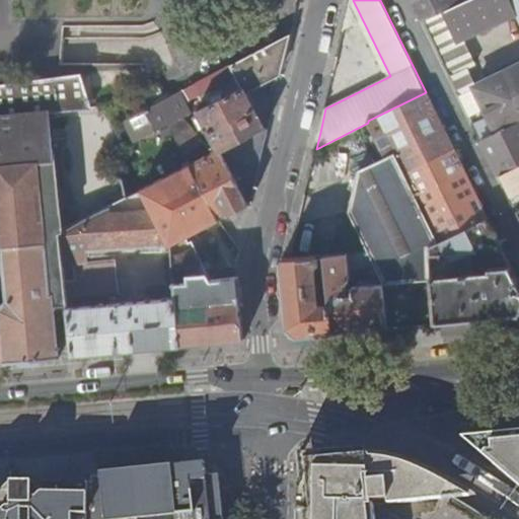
[(415,0),(420,10),(424,19),(442,10),(455,5),(452,0),(415,0)]
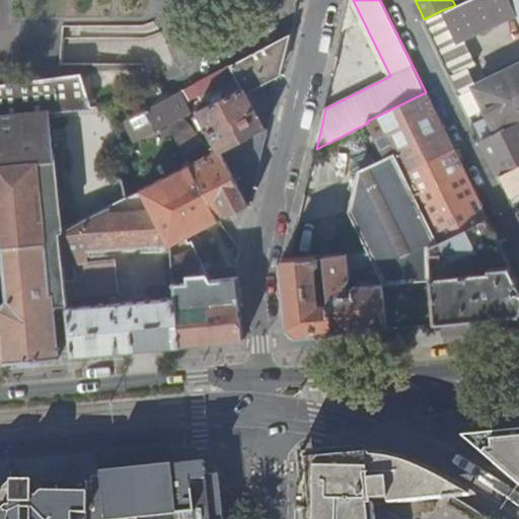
[(464,0),(455,5),(442,10),(456,40),(516,11),(510,0),(464,0)]
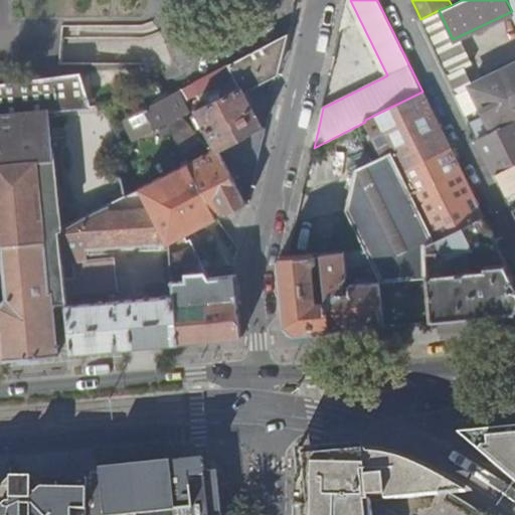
[(514,0),(506,0),(512,11),(514,18),(514,0)]
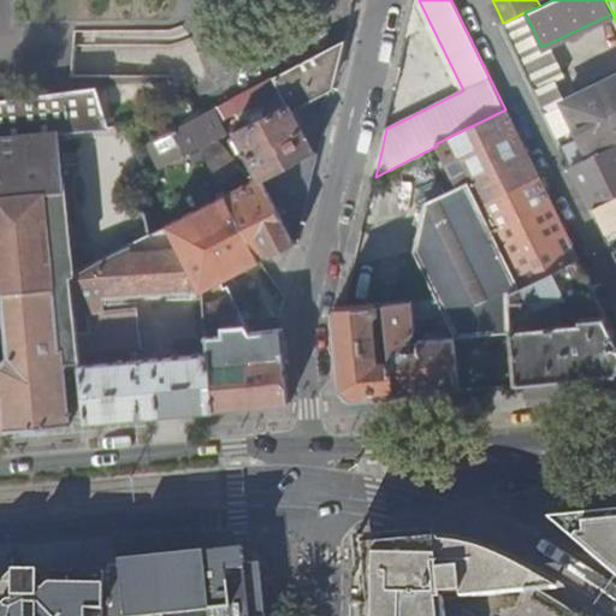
[(525,12),(503,23),(534,87),(546,110),(568,100),(542,47),(525,12)]
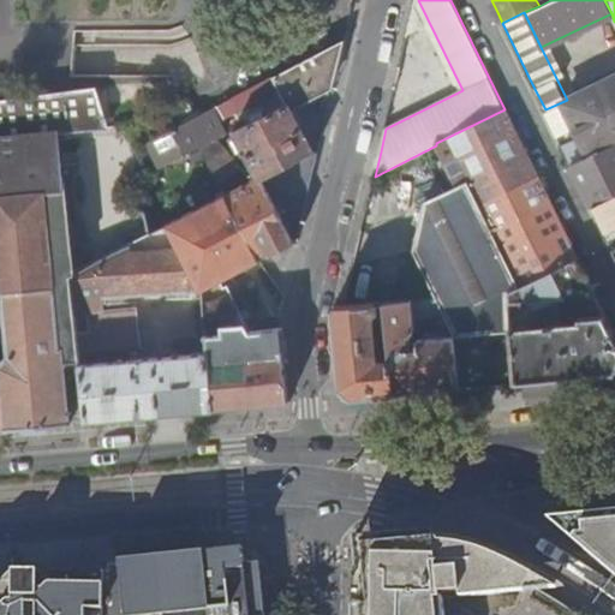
[(341,58),(345,40),(151,141),(159,159),(161,171),(201,150),(218,141),(218,142),(224,138),(216,123),(252,105),(280,91),(286,106),(290,105),(335,81),(341,58)]
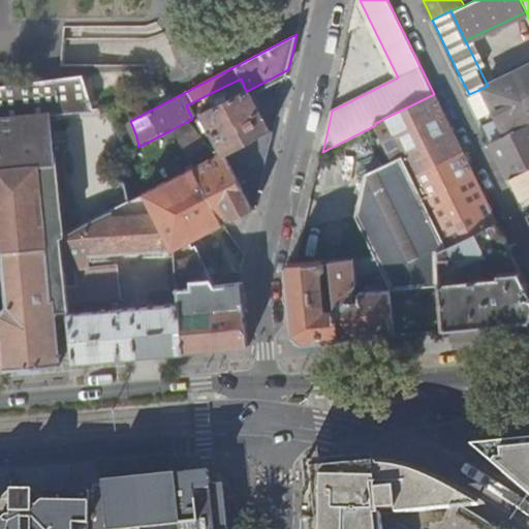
[(528,65),(488,86),(469,94),(480,118),(497,111),(501,120),(486,128),(492,142),(528,123),(528,65)]
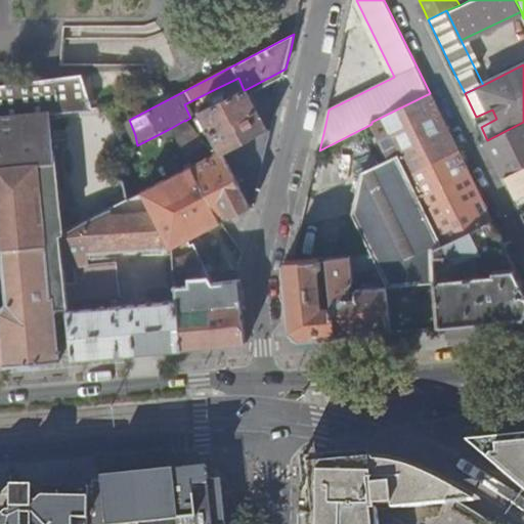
[(63,267),(61,234),(54,143),(51,112),(94,108),(83,76),(0,87),(0,366),(5,366),(6,366),(22,365),(23,367),(33,366),(44,365),(44,363),(61,362),(61,360),(55,296),(66,295),(63,267)]
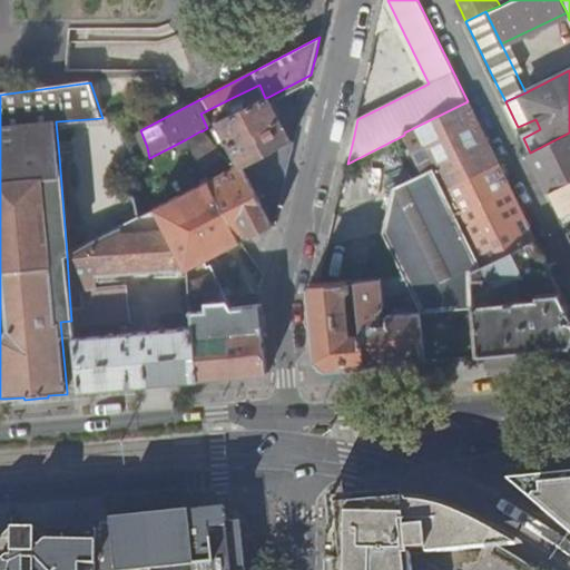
[(233,114),(265,98),(259,85),(234,97),(238,105),(231,109),(233,114)]
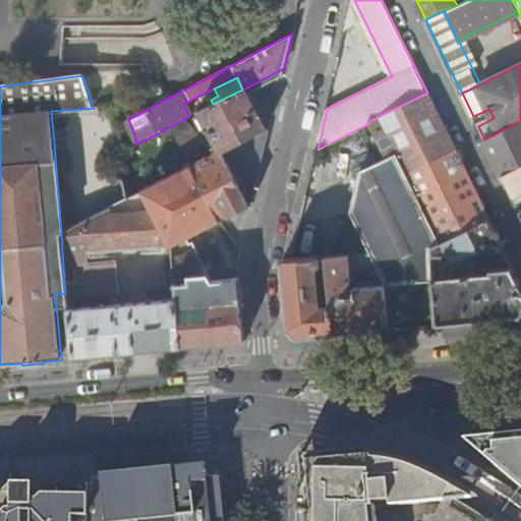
[(265,128),(245,89),(242,90),(213,104),(198,111),(217,152),(265,128)]
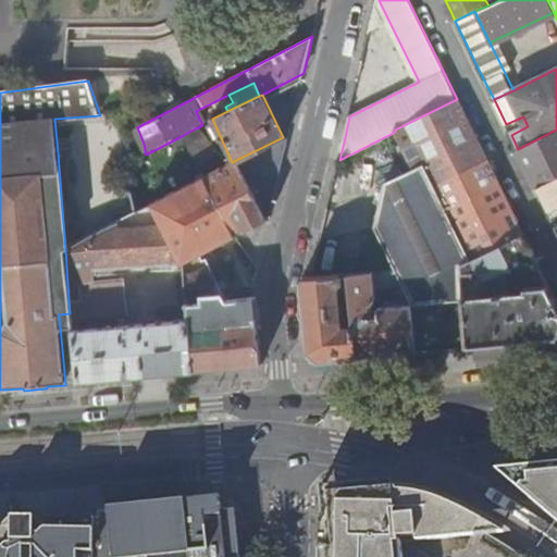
[(461,108),(457,99),(395,130),(395,132),(413,169),(424,163),(472,260),(460,265),(461,275),(479,273),(484,287),(480,288),(481,295),(468,296),(468,293),(462,293),(468,345),(556,335),(556,302),(523,234),(515,215),(484,153),(461,108)]
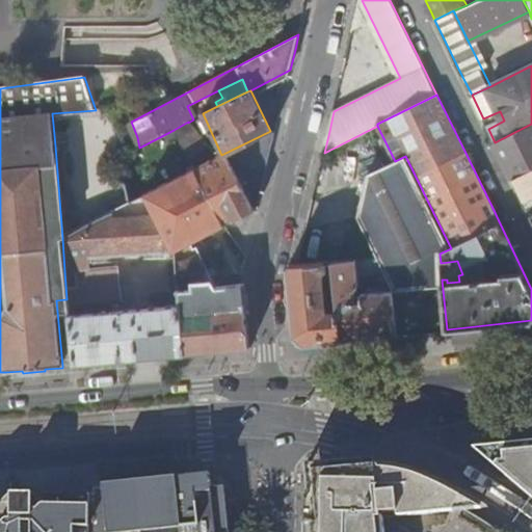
[(257,210),(275,132),(270,131),(221,155),(219,157),(188,123),(188,122),(174,130),(188,158),(224,225),(257,210)]
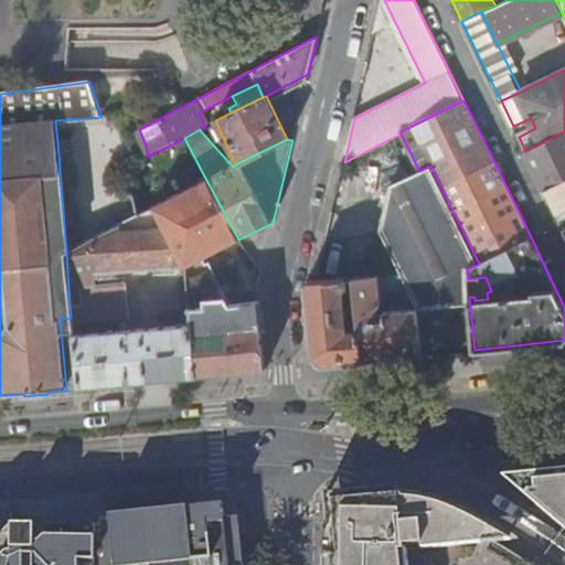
[(564,131),(525,151),(536,172),(544,188),(564,178),(564,131)]
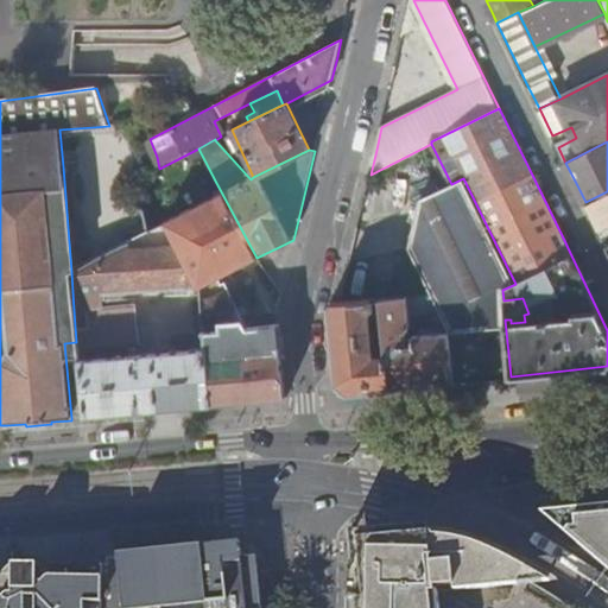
[(198,149),(159,169),(145,202),(150,230),(166,222),(200,287),(223,277),(223,274),(247,263),(255,274),(260,274),(267,286),(266,287),(278,306),(282,292),(257,258),(215,181),(198,149)]
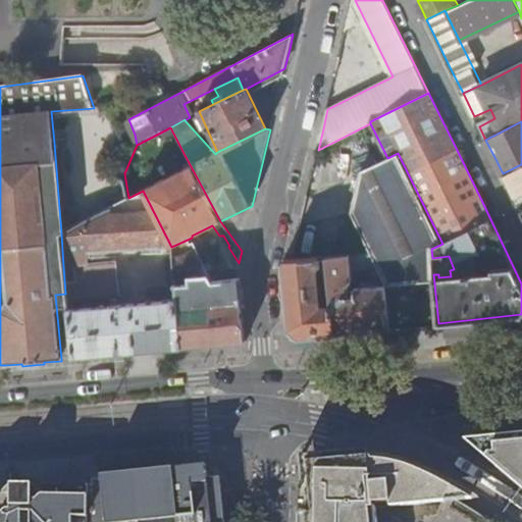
[(415,325),(438,323),(433,274),(432,258),(431,249),(442,244),(398,153),(387,158),(361,171),(351,211),(370,252),(375,260),(386,285),(387,285),(392,328),(415,325)]
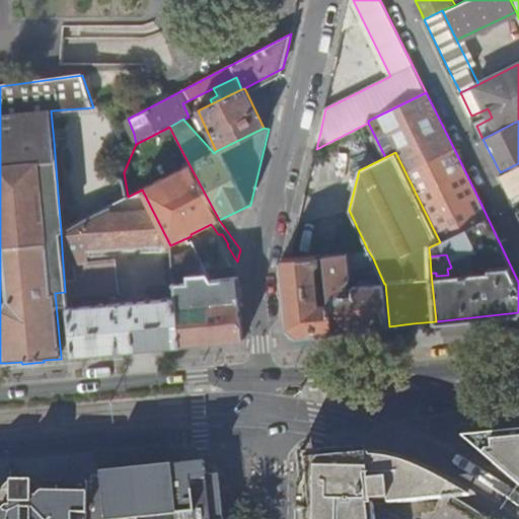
[(518,163),(500,172),(512,198),(518,194),(518,211),(518,163)]
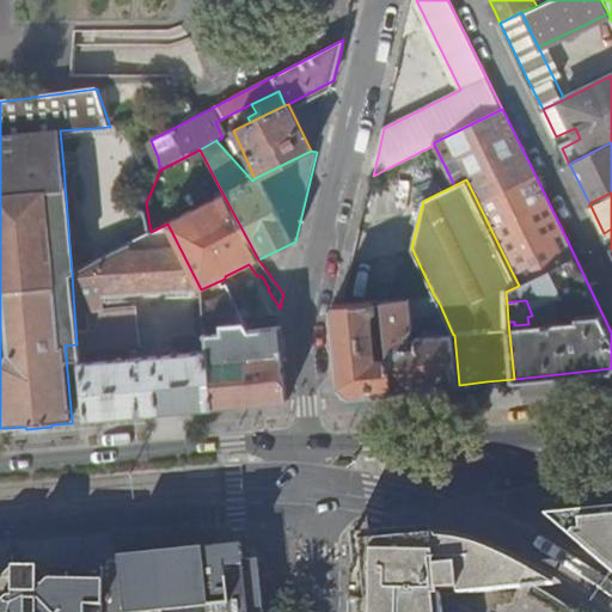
[(151,232),(72,274),(74,312),(77,344),(78,349),(140,343),(136,306),(104,310),(104,306),(104,297),(134,295),(171,292),(201,289),(167,224),(151,232)]
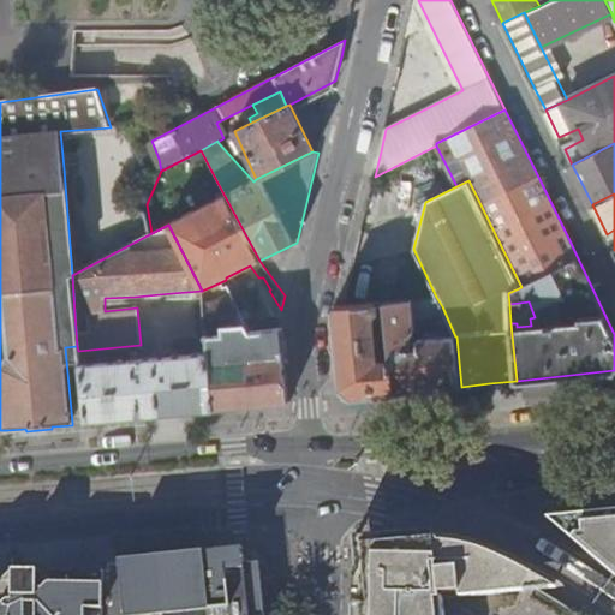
[(226,280),(202,291),(202,296),(228,293),(230,292),(226,280)]
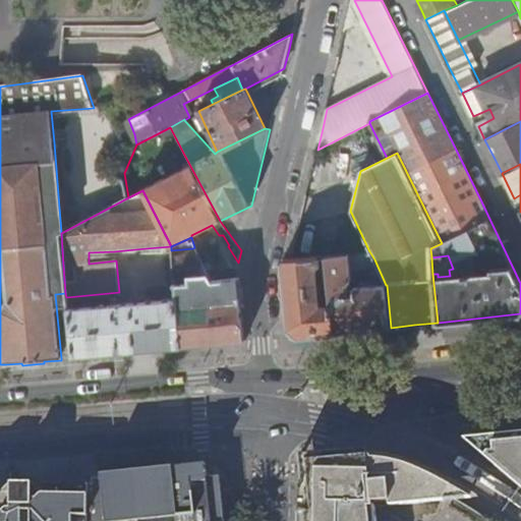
[(171,250),(171,246),(146,248),(149,290),(175,288),(174,277),(172,256),(171,250)]
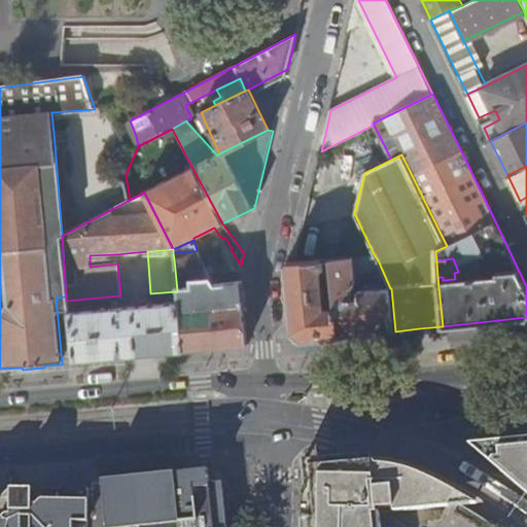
[(196,251),(173,253),(174,259),(200,257),(201,257),(200,251),(197,250),(196,251)]
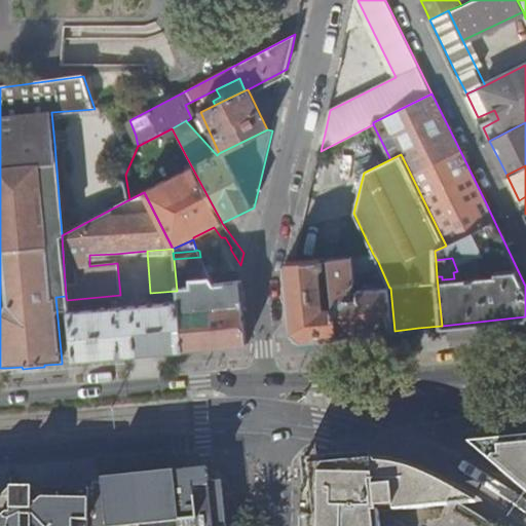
[(89,255),(89,263),(98,259),(114,258),(115,254),(89,255)]
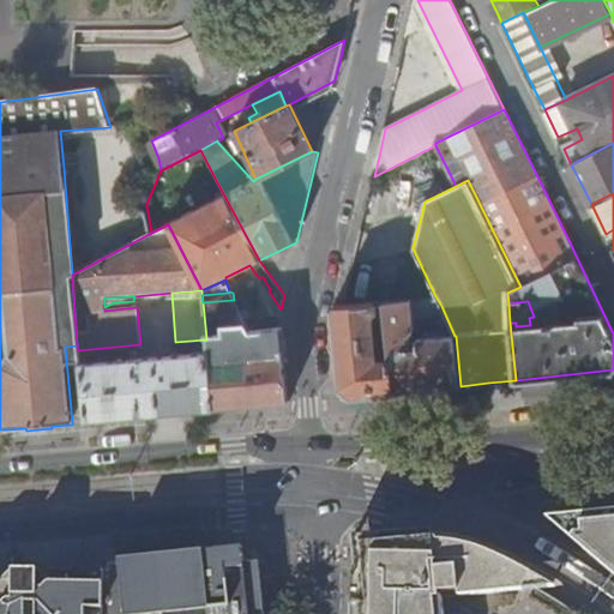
[(387,320),(389,332),(390,348),(393,392),(428,389),(461,386),(456,336),(455,336),(441,306),(435,296),(386,301),(387,320)]
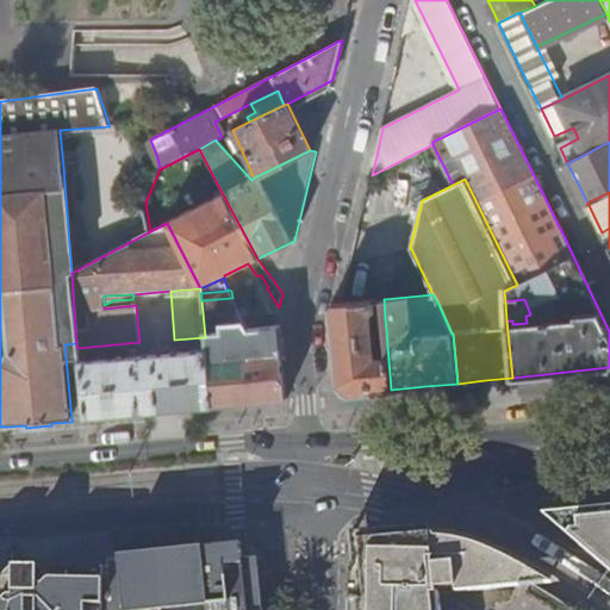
[(224,322),(235,321),(231,298),(201,300),(204,324),(224,322)]
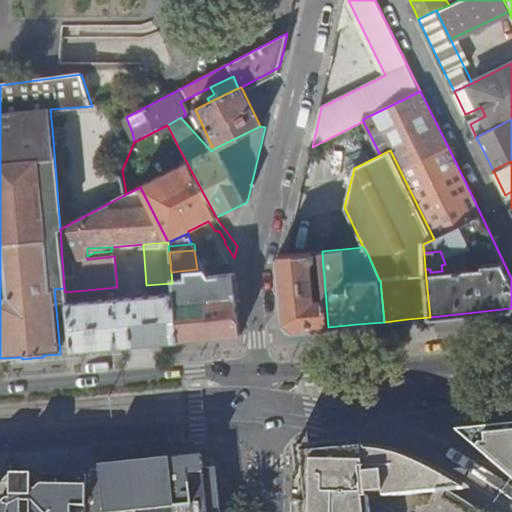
[(314,251),(286,254),(279,255),(283,289),(286,322),(295,330),(311,329),(328,327),(325,290),(313,291),(312,278),(324,277),(323,267),(312,268),(311,263),(315,260),(314,251)]
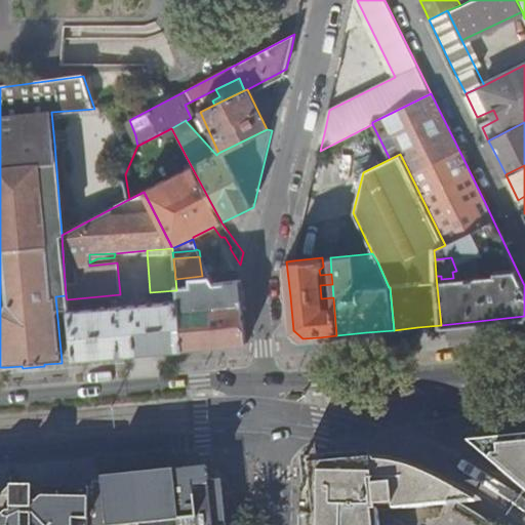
[(193,285),(207,284),(206,276),(202,276),(193,277),(193,285)]
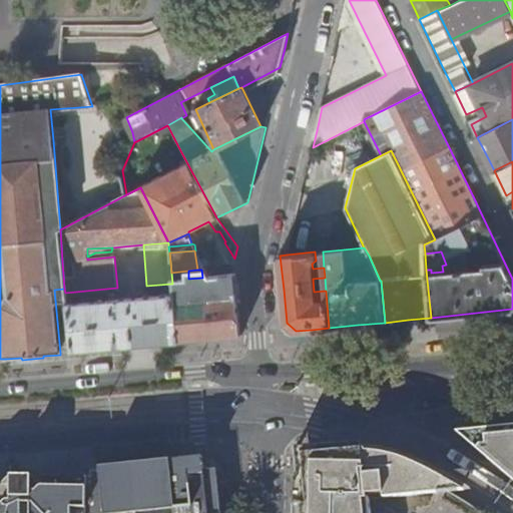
[(172,284),(173,294),(186,293),(186,279),(188,279),(188,271),(171,273),(172,284)]
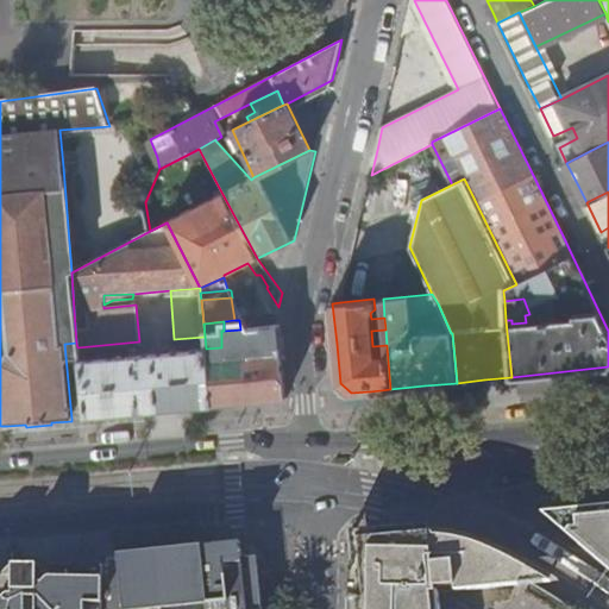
[(287,399),(280,326),(240,330),(224,331),(221,331),(221,347),(206,349),(212,406),(250,402),(287,399)]
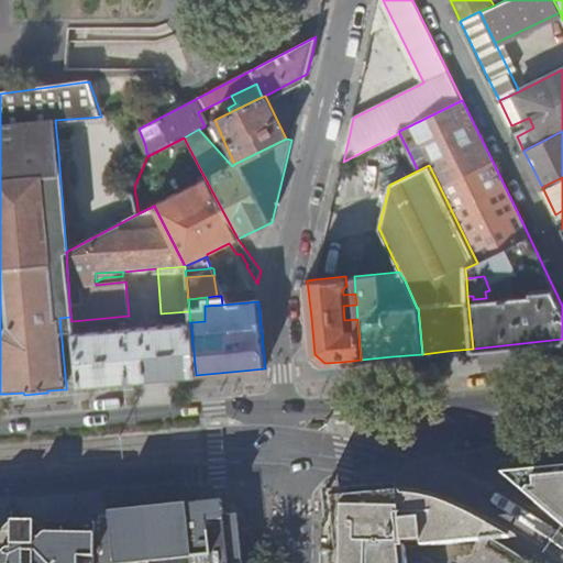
[(72,321),(70,317),(59,318),(66,387),(78,386),(73,332),(72,321)]
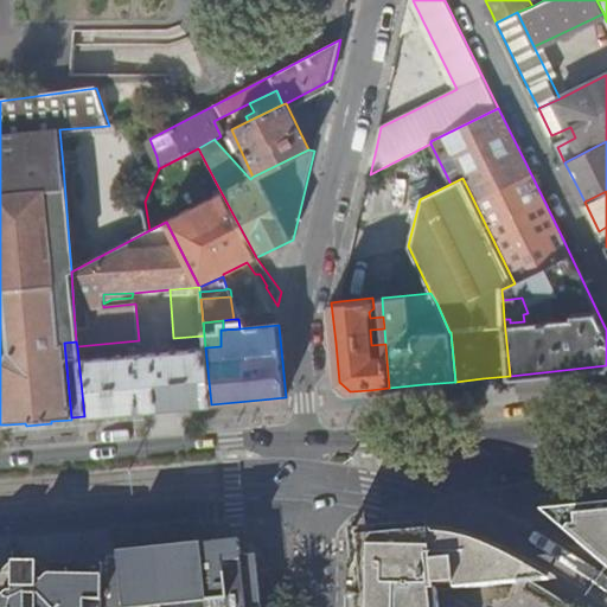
[(78,358),(84,416),(147,410),(211,404),(205,347),(78,358)]
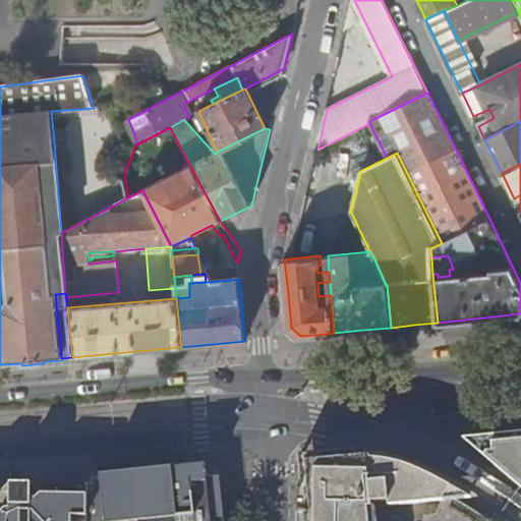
[(471,455),(517,495),(520,494),(520,433),(456,441),(471,455)]
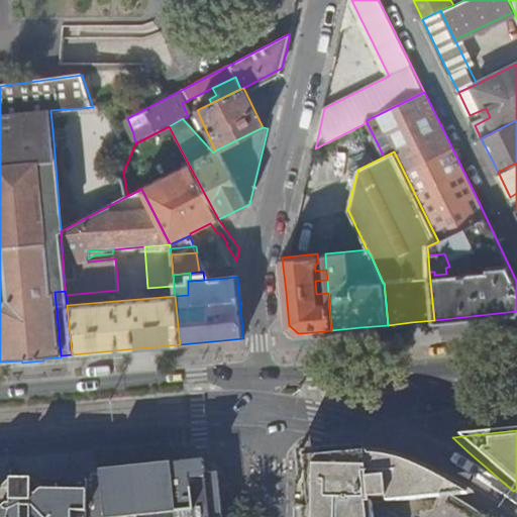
[(370,516),(369,503),(366,503),(366,498),(394,496),(395,500),(450,496),(459,495),(464,494),(473,494),(446,479),(419,463),(416,462),(401,456),(386,453),(380,451),(357,448),(354,448),(339,449),(294,454),(294,462),(294,470),(294,491),(294,504),(293,516),(370,516)]
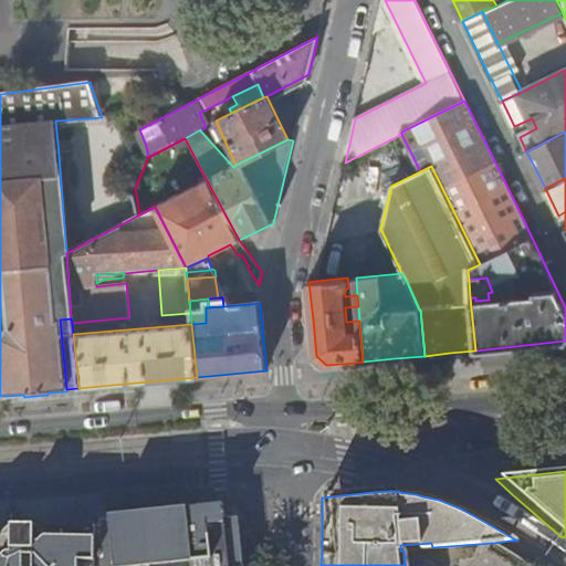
[(243,565),(239,520),(234,520),(232,520),(226,520),(223,506),(178,511),(98,519),(97,565),(243,565)]
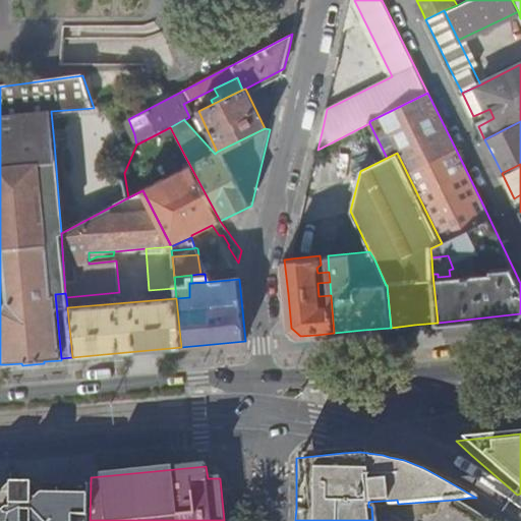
[(10,496),(4,496),(3,520),(18,520),(19,493),(19,486),(14,484),(10,488),(10,496)]
